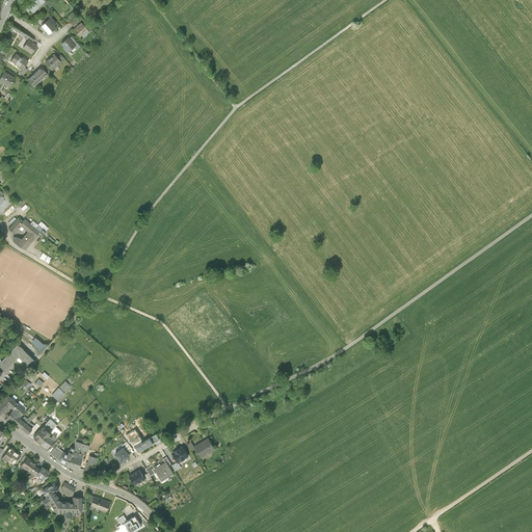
[(44,0),(43,0),(32,0),(24,7),(28,11),(30,9),(33,12),(45,2),(44,0)]
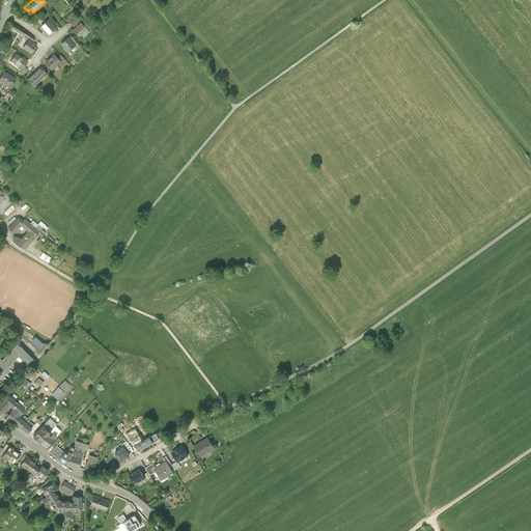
[(50,17),(40,24),(48,33),(55,27),(53,25),(56,23),(50,17)]
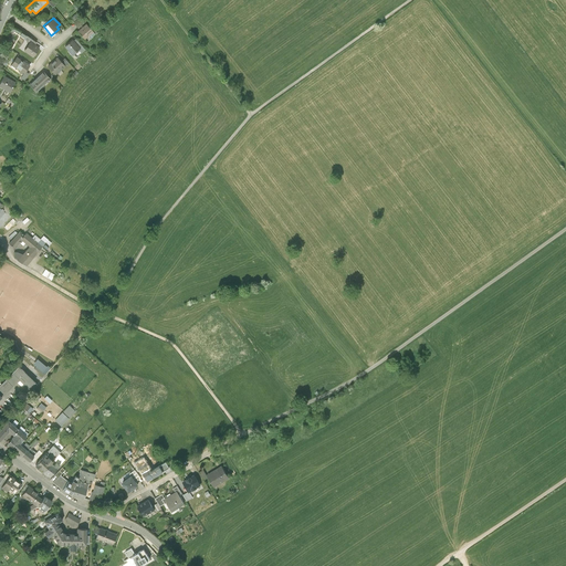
[(86,24),(79,32),(85,39),(93,31),(86,24)]
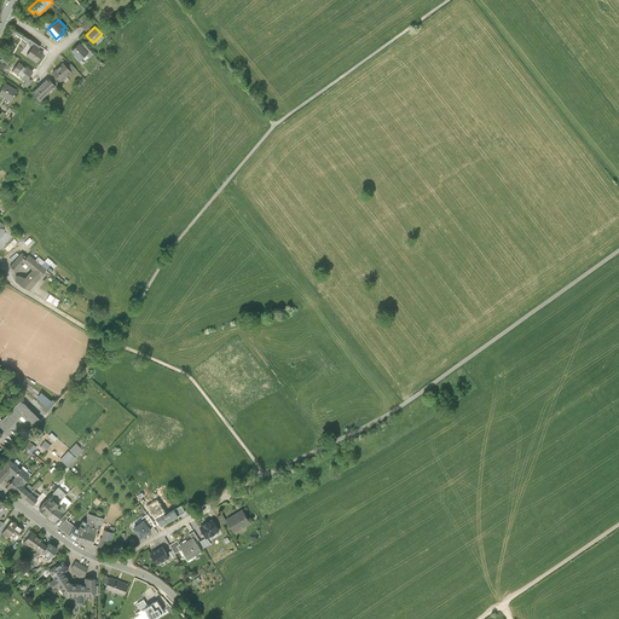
[(74,48),(71,51),(79,59),(82,57),(86,55),(87,52),(81,45),(80,44),(74,48)]
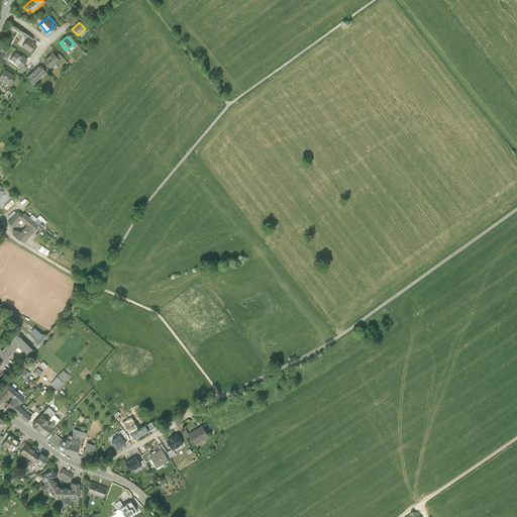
[(69,36),(68,37),(73,43),(72,45),(75,48),(78,45),(69,36)]
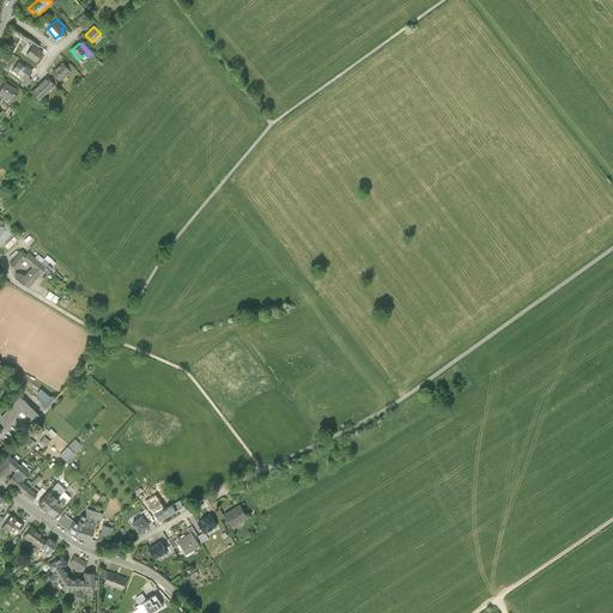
[(32,46),(26,54),(36,61),(42,52),(37,48),(32,46)]
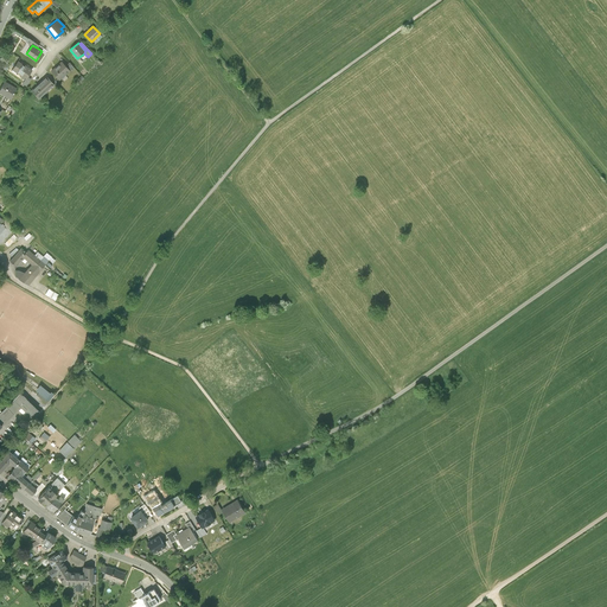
[(31,69),(18,61),(12,68),(26,77),(26,76),(31,69)]
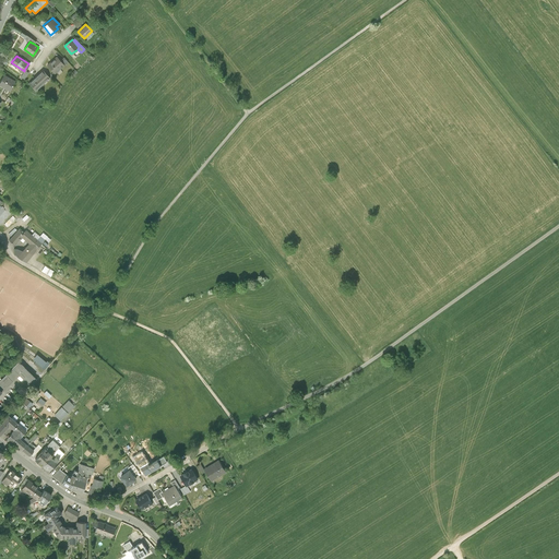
[(57,57),(47,64),(55,73),(63,66),(60,61),(57,57)]
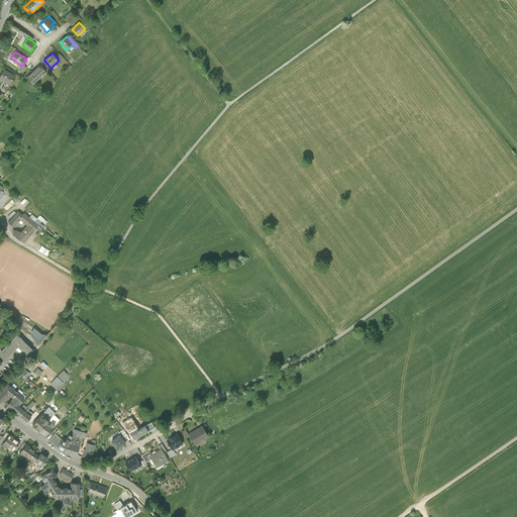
[(39,65),(26,76),(32,83),(45,72),(39,65)]
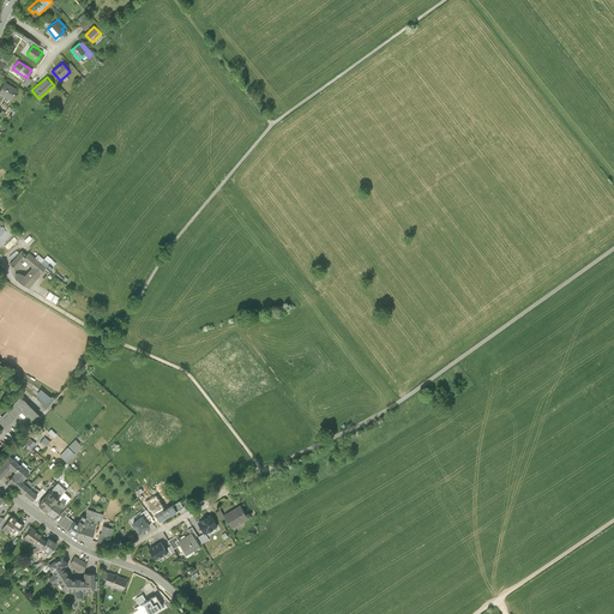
[(17,89),(5,83),(0,89),(0,92),(11,98),(17,89)]
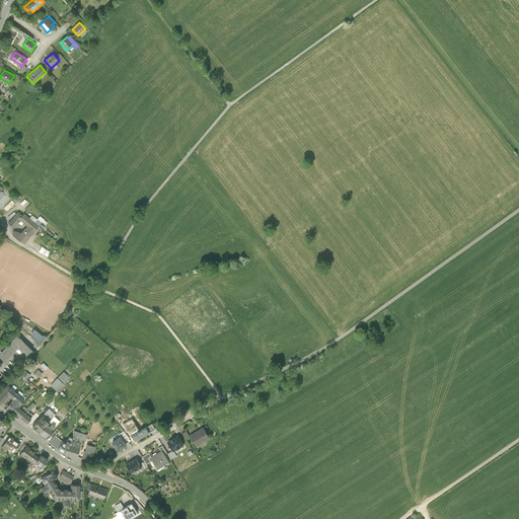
[(0,211),(3,215),(15,202),(11,199),(0,211)]
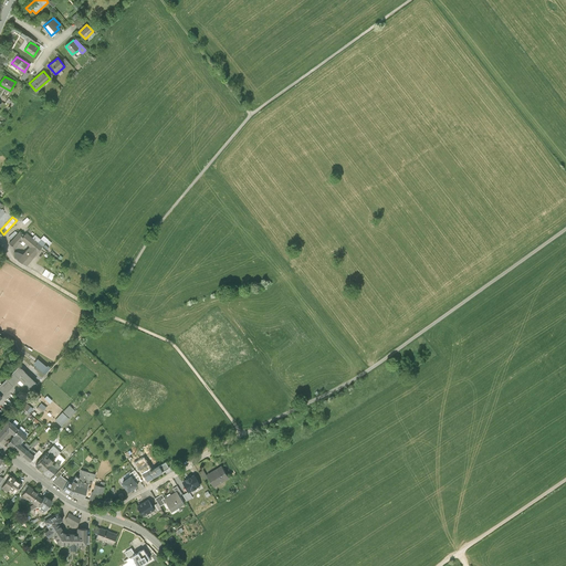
[(29,247),(24,251),(33,259),(43,248),(33,239),(25,233),(24,234),(20,231),(19,233),(13,240),(10,243),(14,247),(21,240),(29,247)]
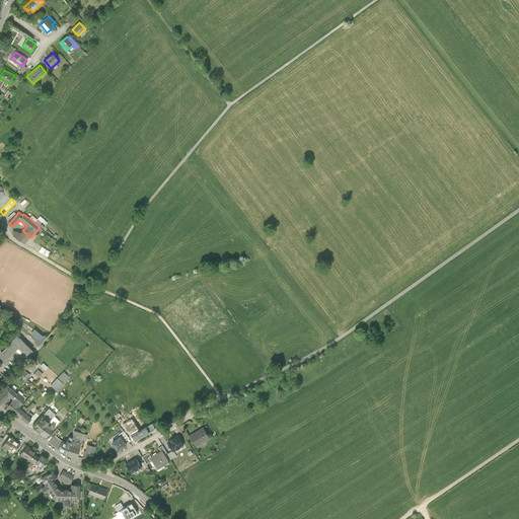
[(9,218),(12,220),(17,214),(15,212),(9,218)]
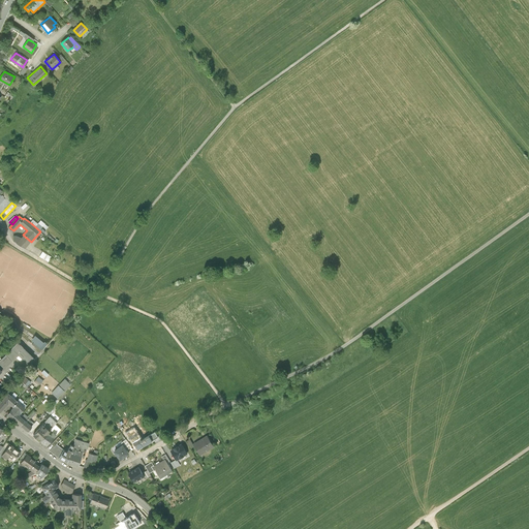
[(33,220),(31,223),(40,231),(45,224),(41,220),(38,224),(33,220)]
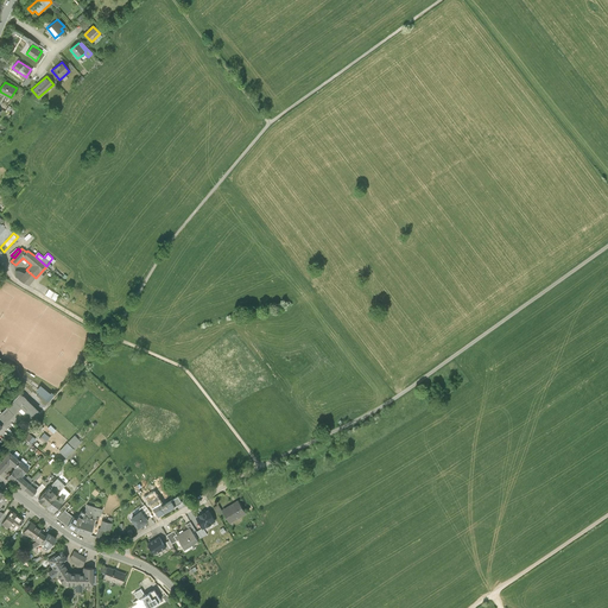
[(36,278),(26,270),(25,272),(20,271),(16,271),(17,276),(19,280),(29,287),(36,278)]
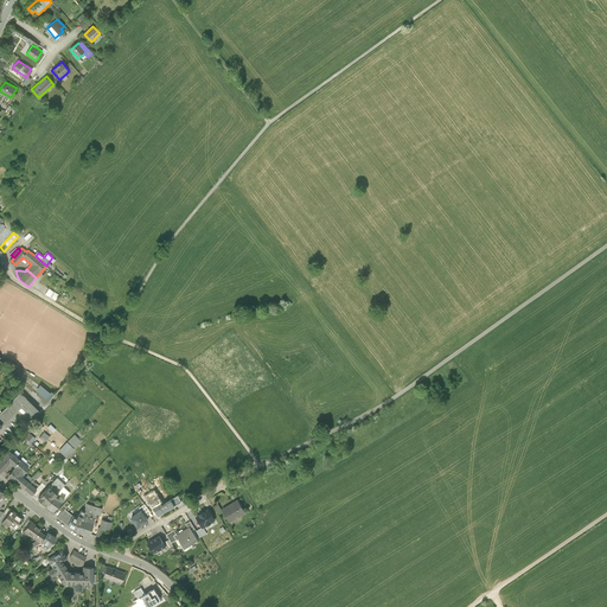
[(55,300),(58,294),(48,288),(44,294),(55,300)]
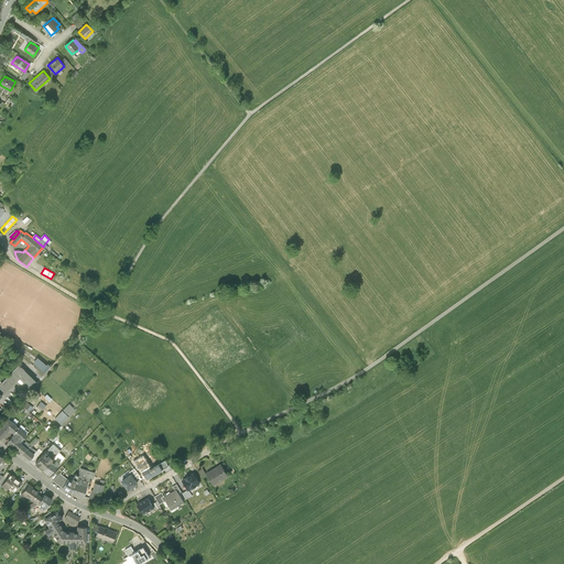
[(46,366),(38,359),(33,364),(36,366),(34,368),(43,376),(51,368),(47,365),(46,366)]
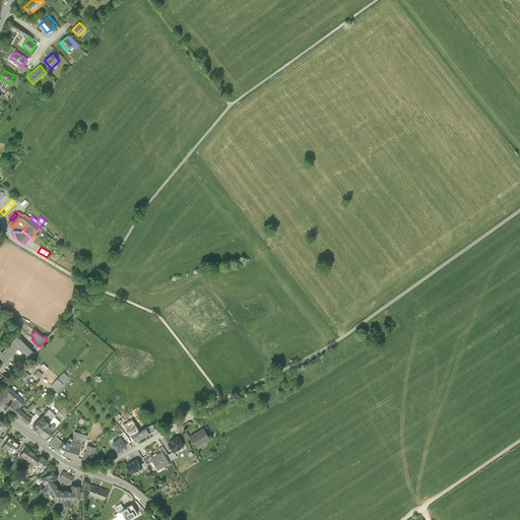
[(31,351),(17,336),(0,353),(0,363),(1,365),(17,348),(26,356),(31,351)]
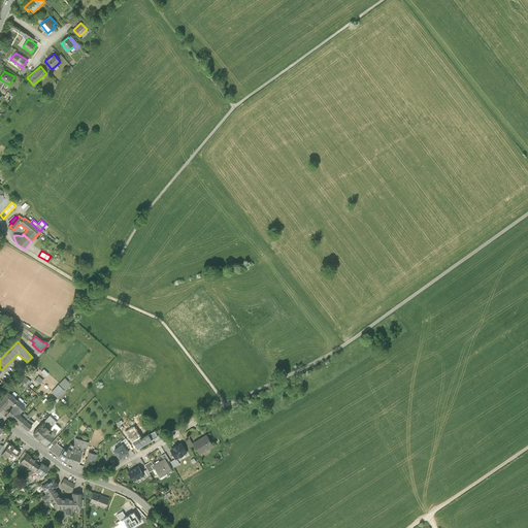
[(24,375),(21,380),(27,385),(30,382),(24,375)]
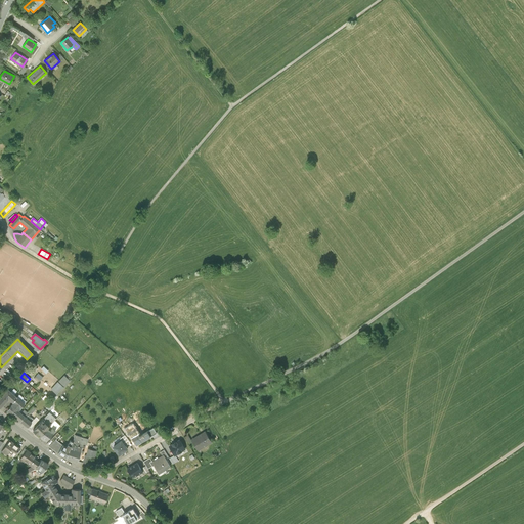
[(64,376),(51,389),(56,394),(70,381),(64,376)]
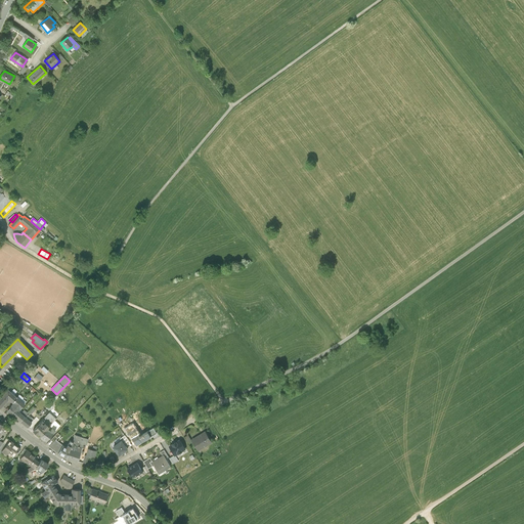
[(0,397),(0,407),(8,399),(13,403),(18,398),(7,389),(0,397)]
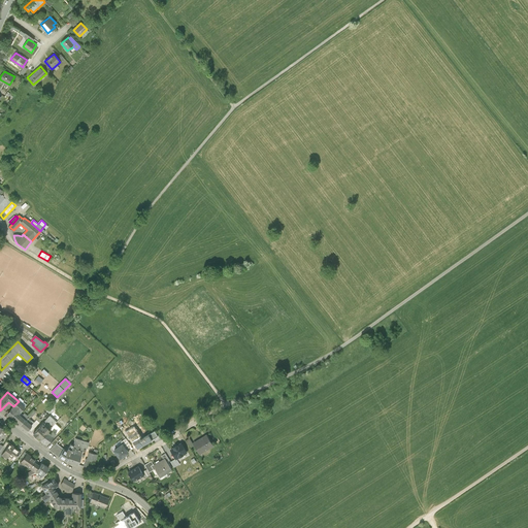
[(7,414),(13,419),(18,414),(19,415),(25,406),(19,401),(13,406),(7,414)]
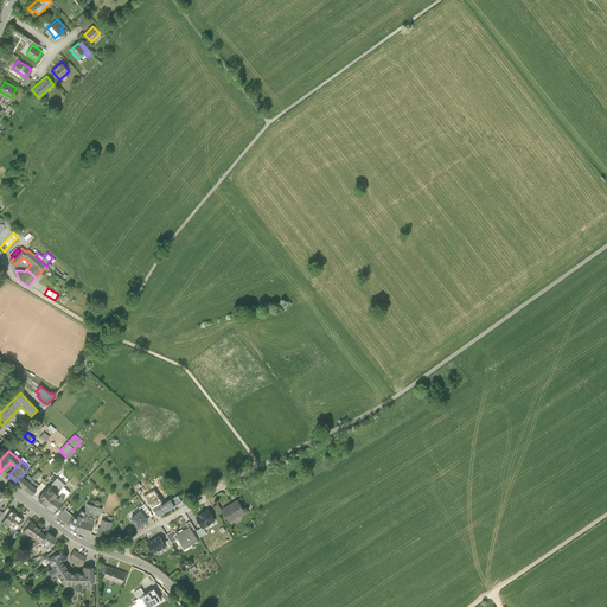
[(32,479),(29,483),(37,489),(39,486),(33,481),(37,479),(42,474),(38,472),(32,479)]
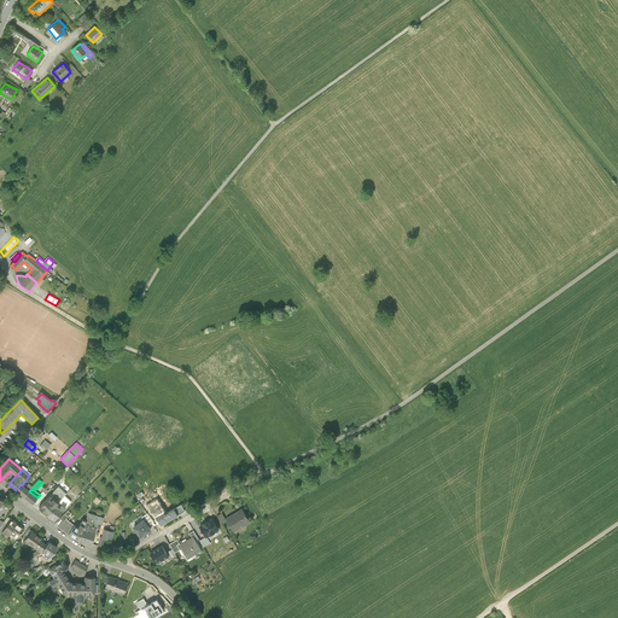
[(16,490),(24,497),(29,491),(25,488),(22,485),(21,484),(16,490)]
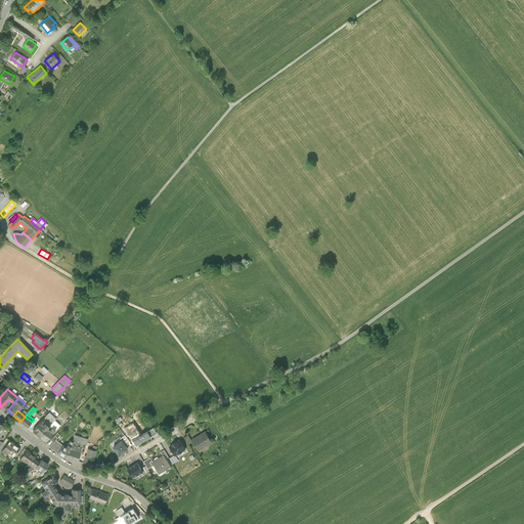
[(44,419),(42,419),(34,428),(33,431),(37,435),(38,434),(40,436),(54,421),(56,419),(49,412),(44,419)]
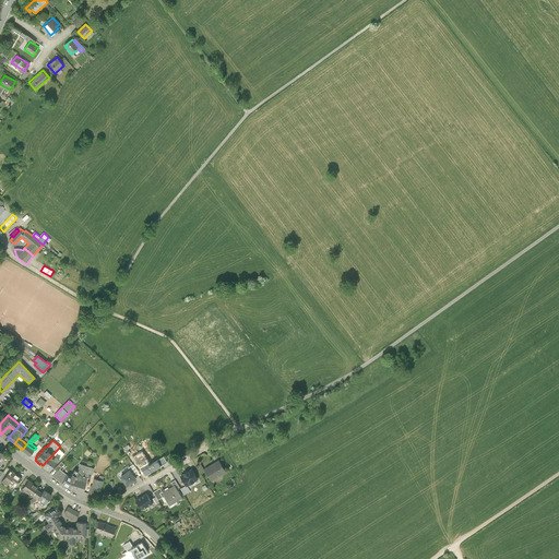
[(34,450),(30,454),(33,456),(44,444),(42,442),(36,448),(34,450)]
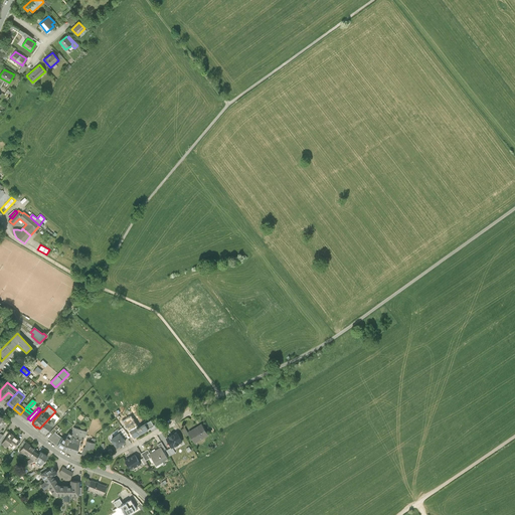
[(24,409),(20,414),(26,419),(27,418),(31,414),(24,409)]
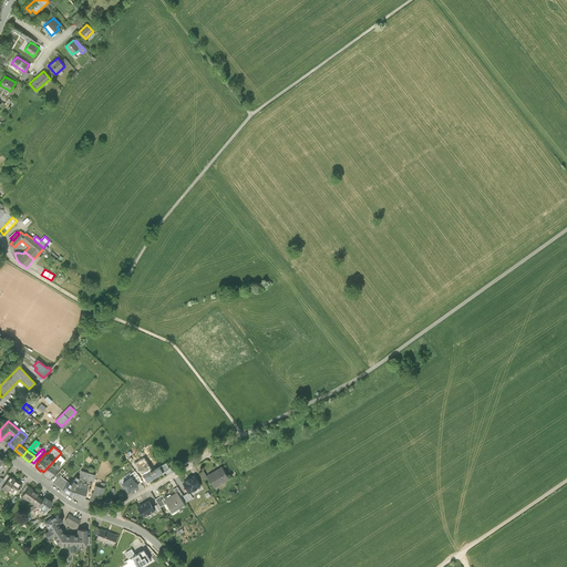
[(59,455),(43,472),(50,476),(65,461),(59,455)]
